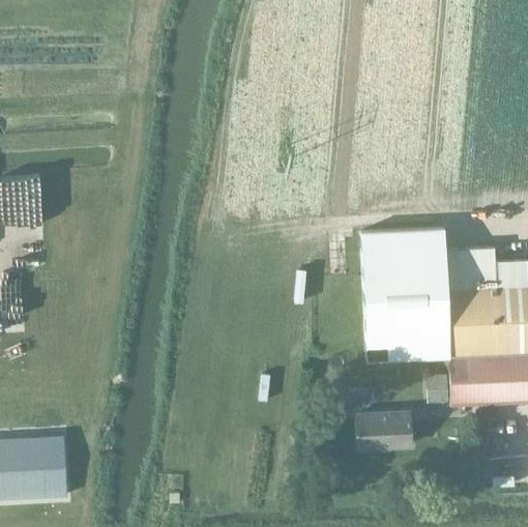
[(449,357),(451,406),(527,403),(527,260),(495,262),(495,249),(445,251),(444,229),(360,233),(367,361),(449,357)]
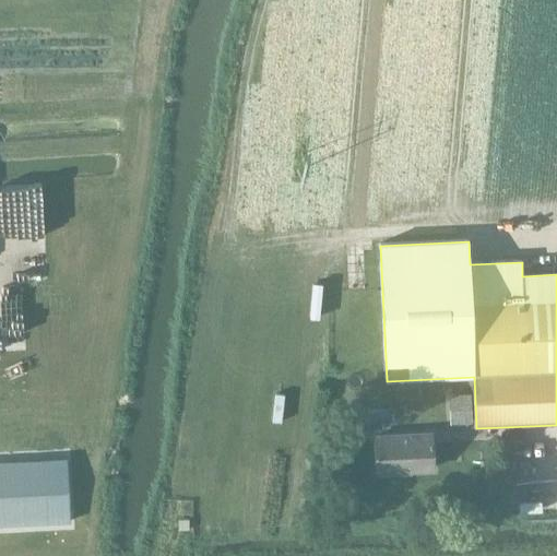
[(3,303),(3,314),(23,314),(22,302),(3,303)]
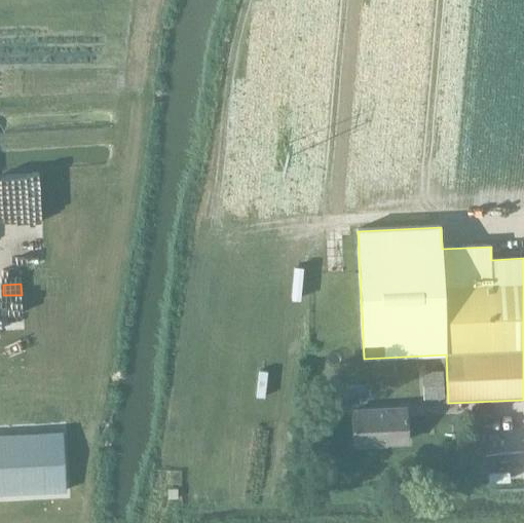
[(408,444),(406,410),(353,413),(356,449),(380,448),(380,445),(408,444)]
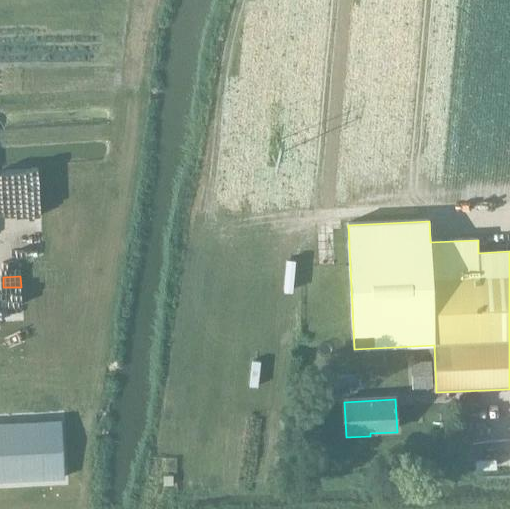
[(509,428),(495,429),(495,418),(474,419),(475,441),(506,440),(505,435),(509,434),(509,428)]
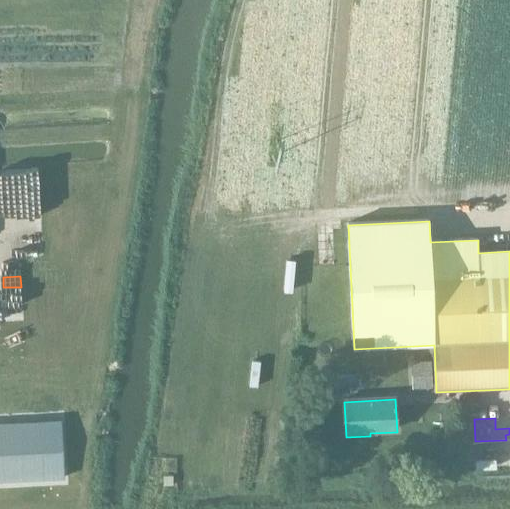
[(61,425),(0,427),(0,484),(64,481),(61,425)]
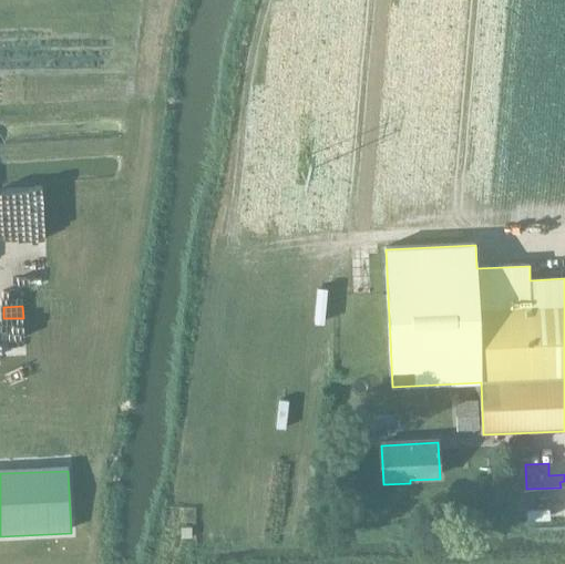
[(541,520),(562,519),(561,503),(540,504),(541,520)]
